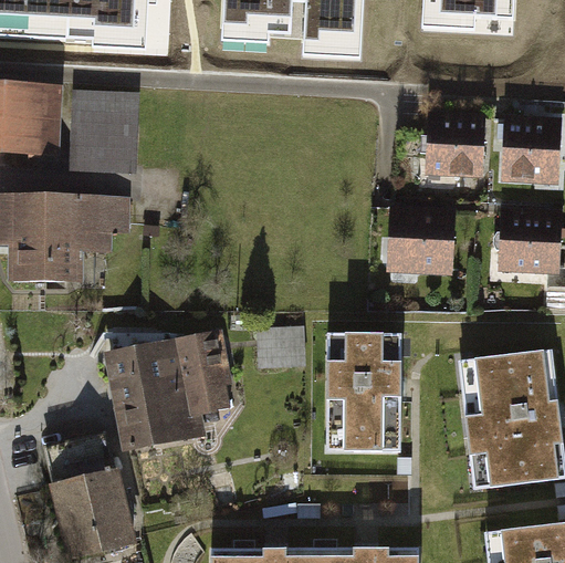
[(0,37),(92,41),(92,47),(146,49),(148,0),(0,0),(0,37)]
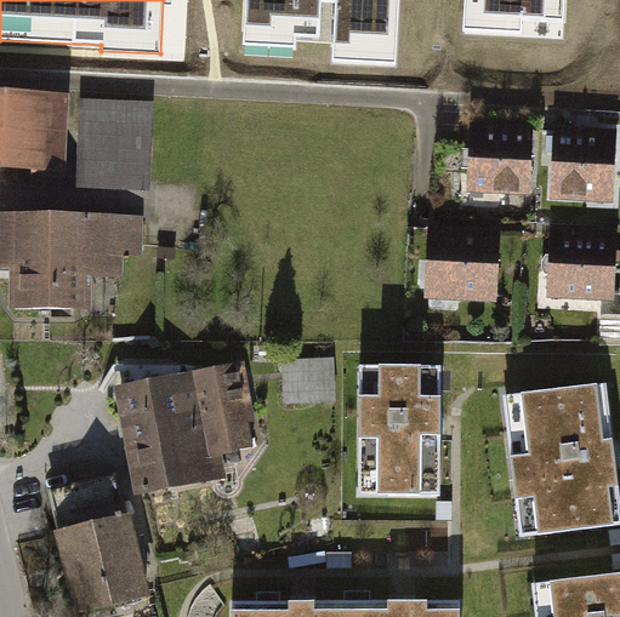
[(393,47),(394,0),(248,0),(246,29),(273,30),(274,18),(322,21),(323,3),(337,4),(335,45),(393,47)]
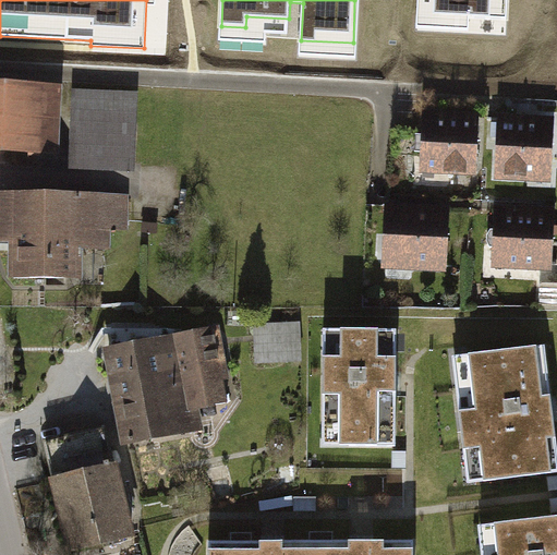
[(427,0),(427,15),(506,19),(507,0),(427,0)]
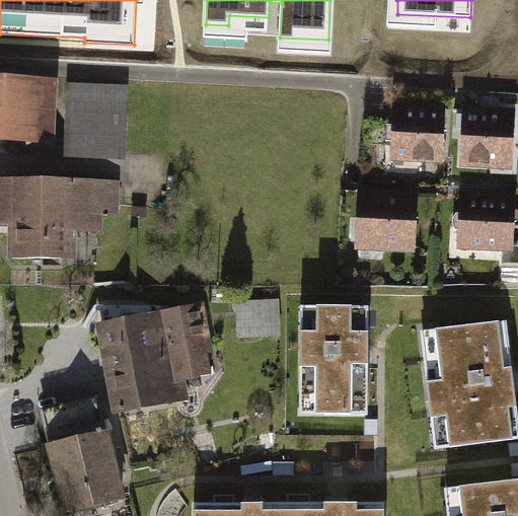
[(43,80),(0,78),(0,138),(40,141),(43,80)]
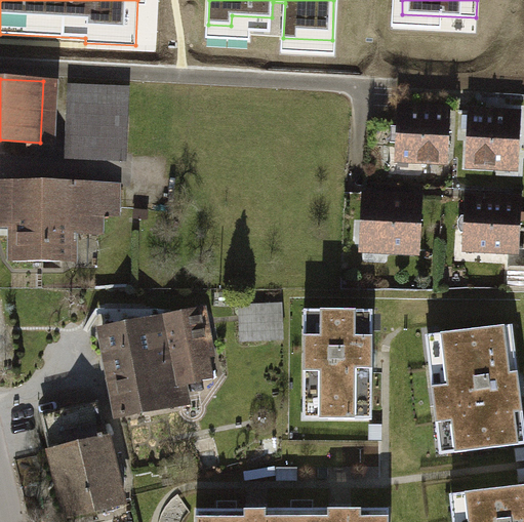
[(121,82),(67,81),(66,156),(120,157),(121,82)]
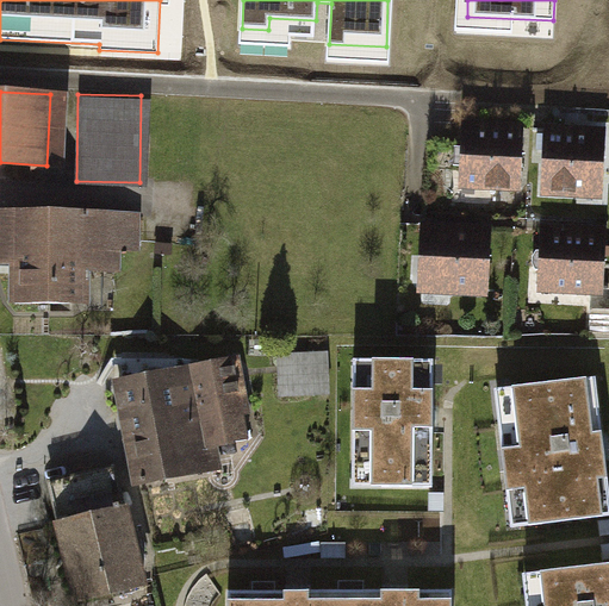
[(524,127),(461,125),(459,198),(522,200),(524,127)]
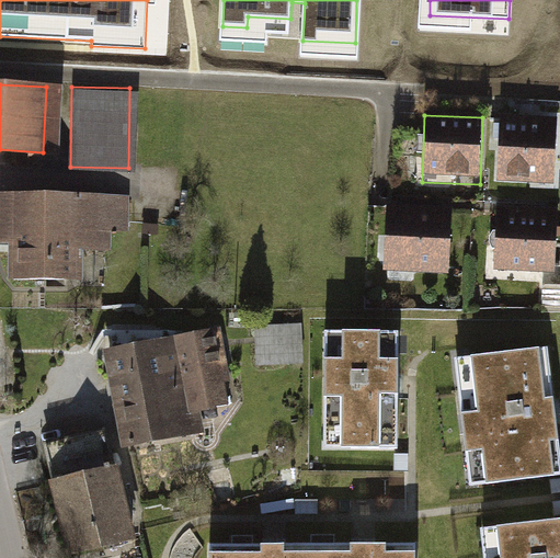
[(557,123),(492,121),(491,186),(555,188),(557,123)]
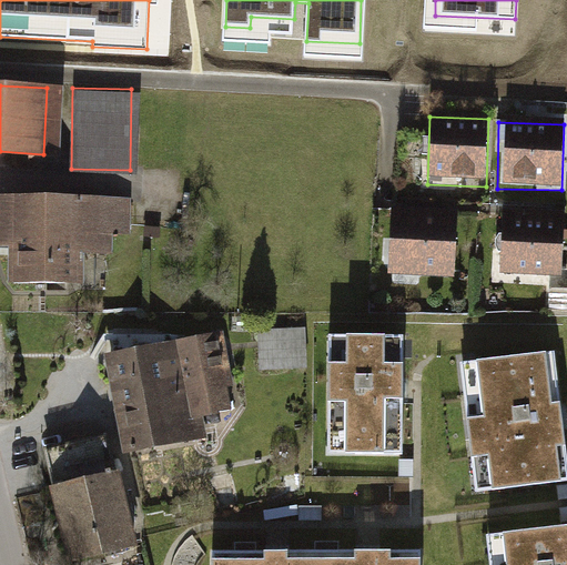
[(125,194),(0,197),(1,248),(10,248),(11,282),(82,281),(82,249),(111,248),(110,230),(125,230),(125,194)]
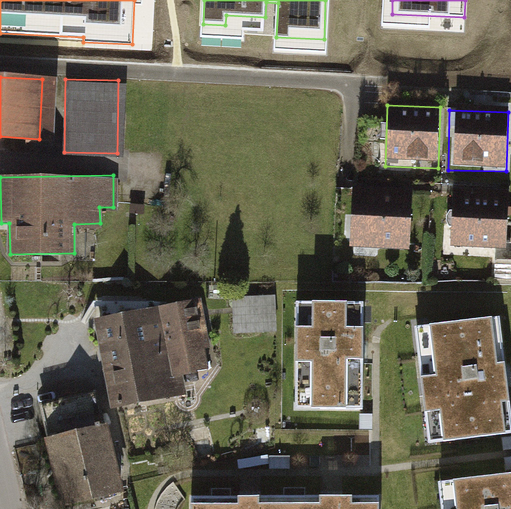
[(411,191),(351,188),(348,253),(409,255),(411,191)]
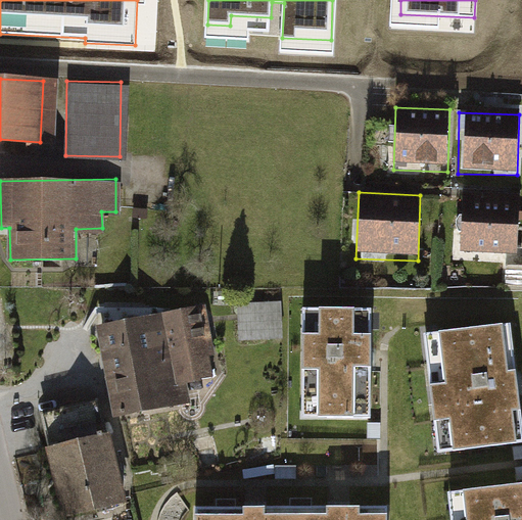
[(521,232),(521,199),(464,196),(461,256),(520,260),(521,232)]
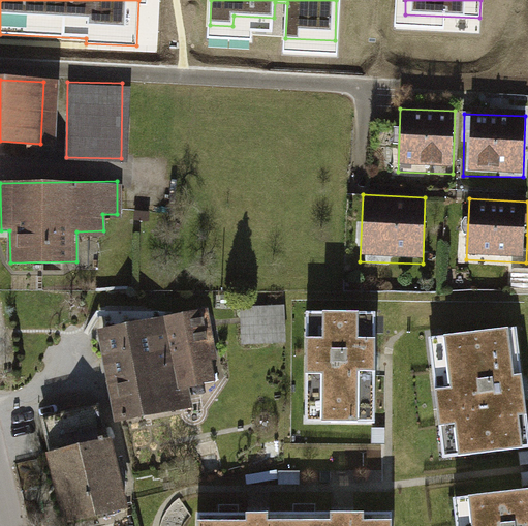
[(289,343),(288,304),(243,305),(244,345),(289,343)]
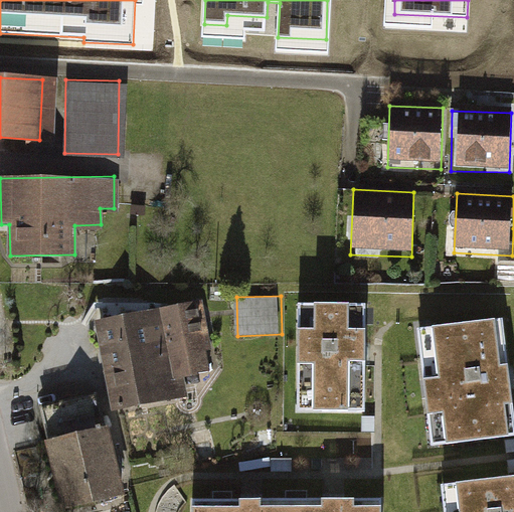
[(202,301),(100,320),(116,407),(191,393),(187,368),(214,363),(202,301)]
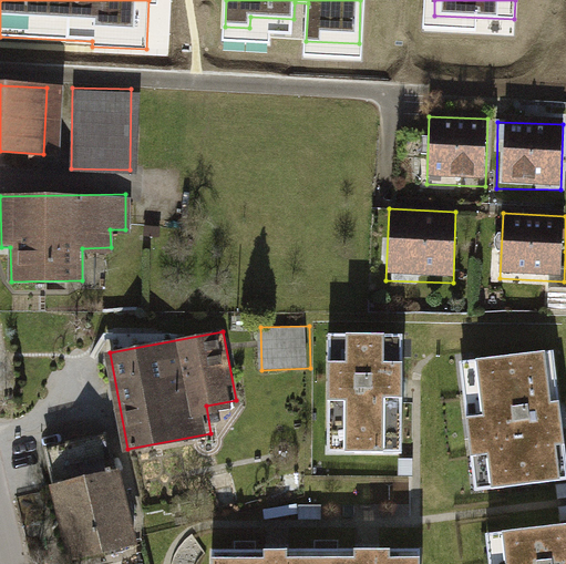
[(401,450),(402,332),(328,332),(327,450),(401,450)]
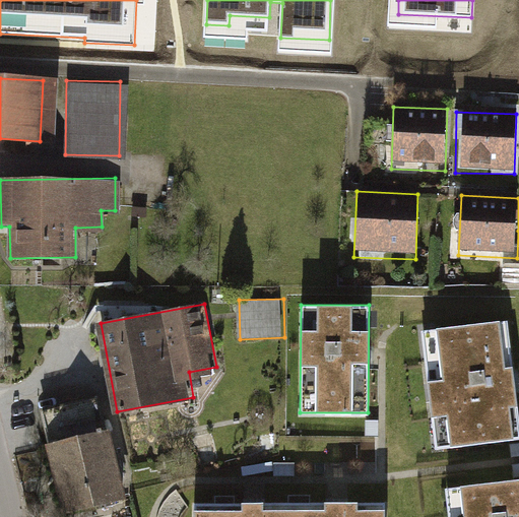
[(436,447),(518,437),(518,419),(507,319),(422,330),(436,447)]
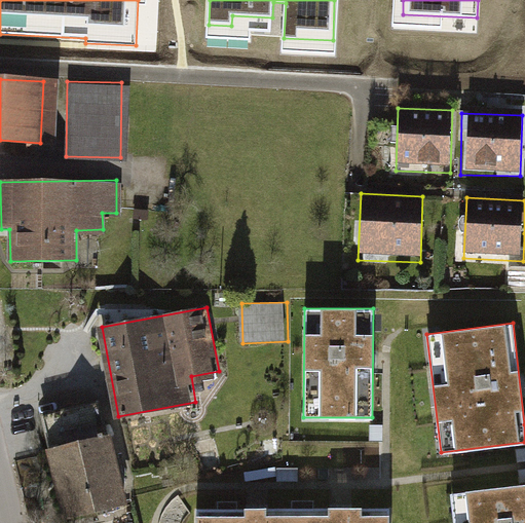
[(111,438),(50,452),(66,518),(126,503),(111,438)]
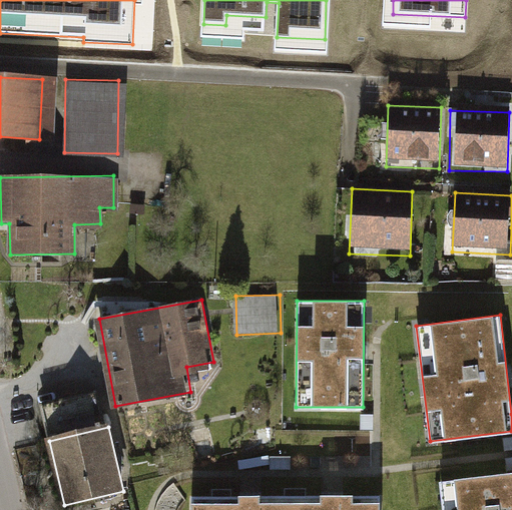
[(511,509),(511,472),(439,481),(442,509),(511,509)]
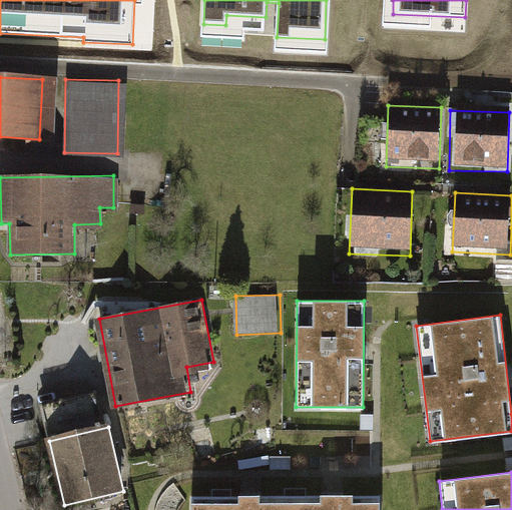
[(211,494),(191,494),(190,509),(284,509),(285,494),(230,494),(230,487),(211,487),(211,494)]
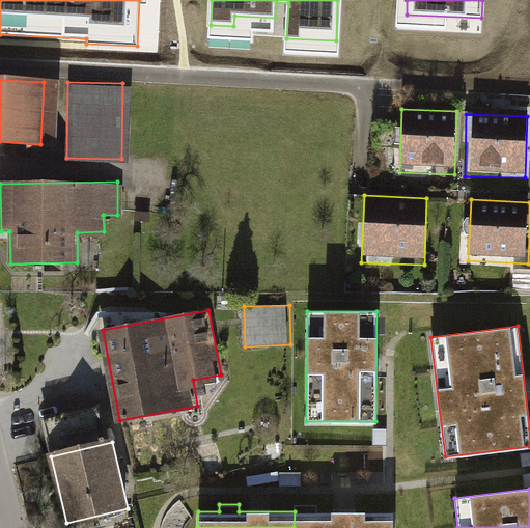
[(295,504),(295,511),(294,527),(392,527),(393,511),(316,511),(316,504),(295,504)]
